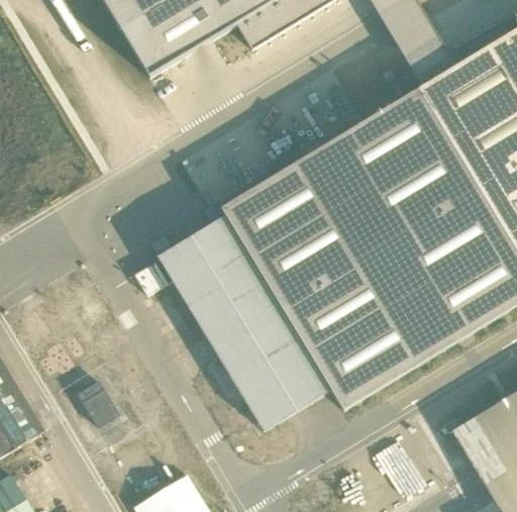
[(104,0),(150,76),(238,23),(253,47),(332,0),(104,0)]
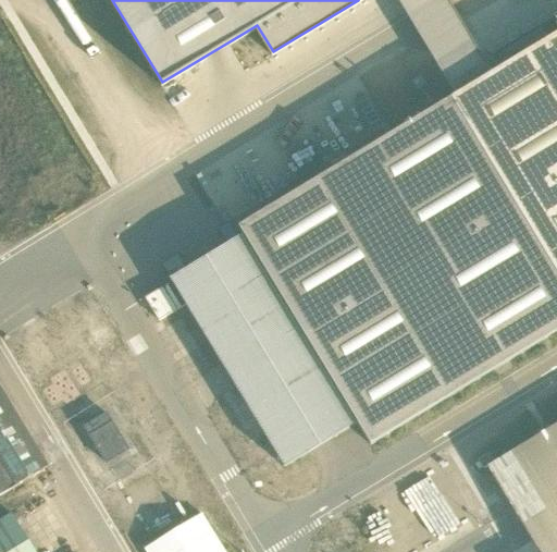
[(556,28),(450,94),(456,101),(556,269),(556,28)]
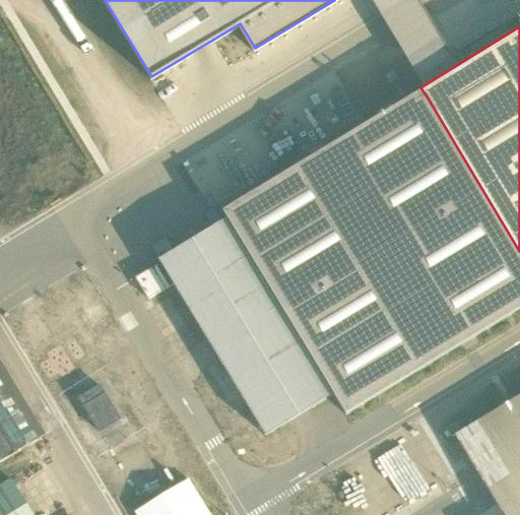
[(420,87),(222,208),(226,215),(333,391),(345,409),(519,303),(519,251),(426,94),(420,87)]
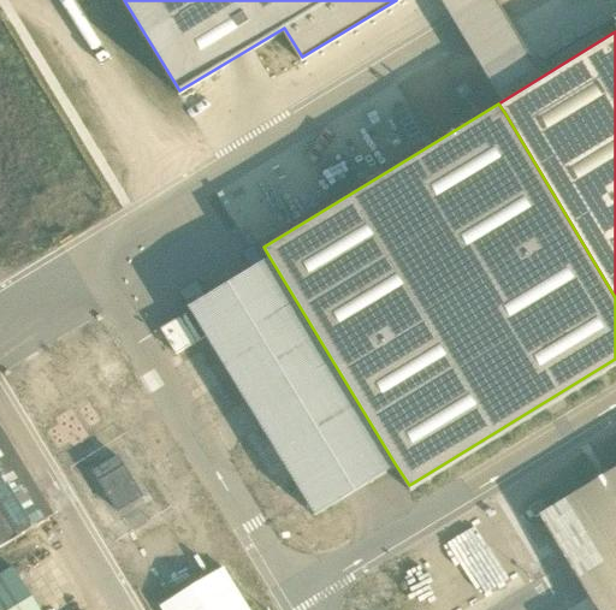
[(268,255),(189,303),(190,306),(207,332),(315,511),(395,463),(268,255)]
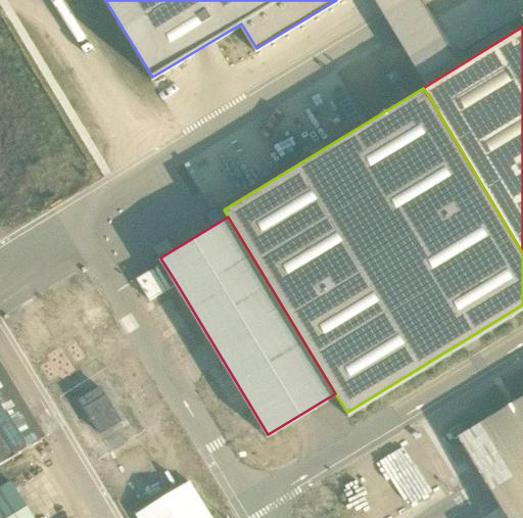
[(161,260),(136,275),(149,297),(176,282),(161,260)]
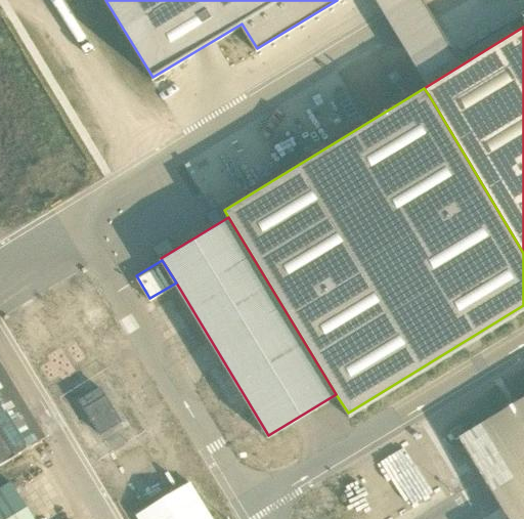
[(0,462),(45,435),(0,360),(0,462)]
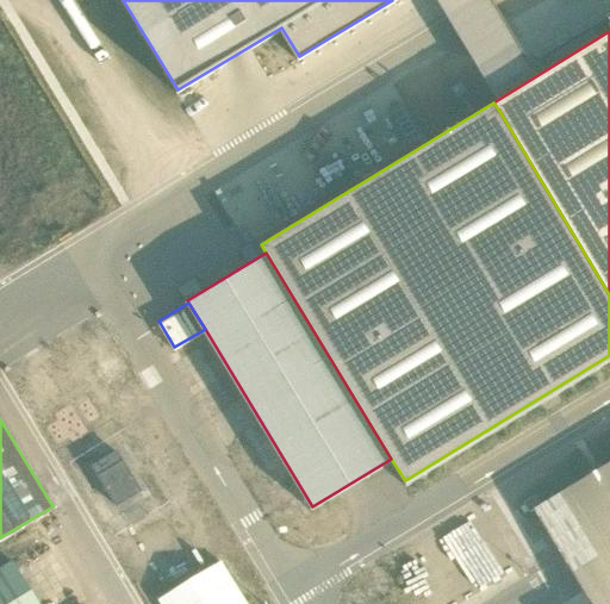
[(91,462),(116,503),(142,487),(117,447),(91,462)]
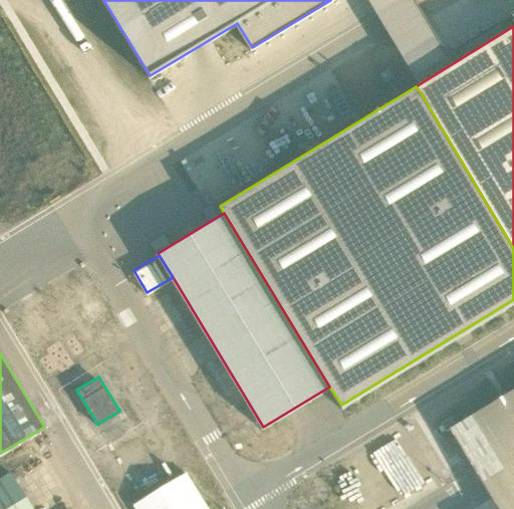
[(513,508),(513,392),(453,430),(484,481),(499,506),(501,508),(513,508)]
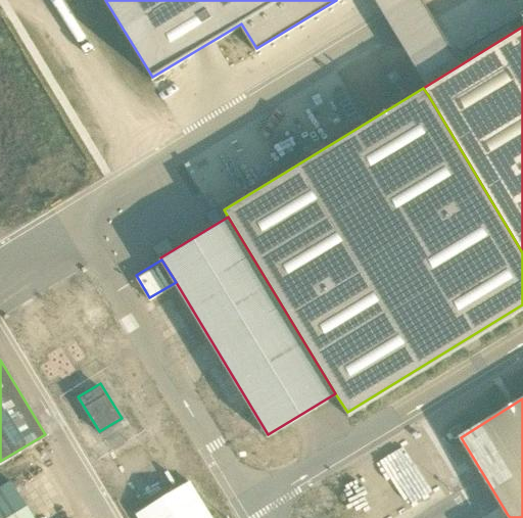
[(0,483),(0,517),(36,517),(11,477),(0,483)]
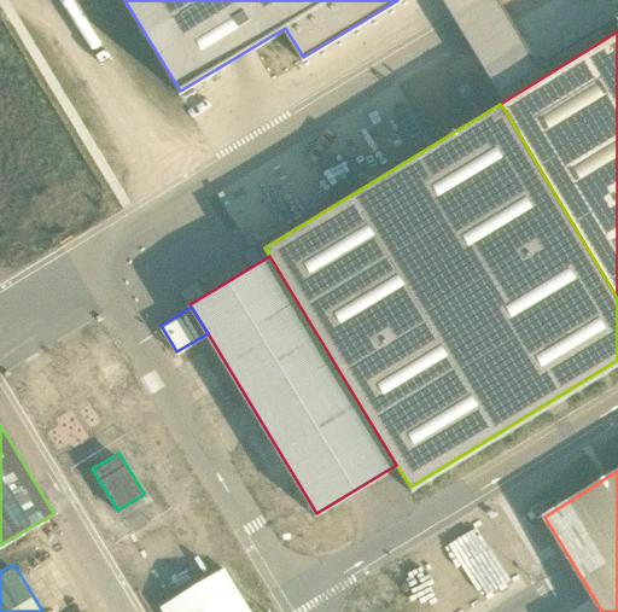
[(252,611),(225,564),(159,604),(164,611),(252,611)]
